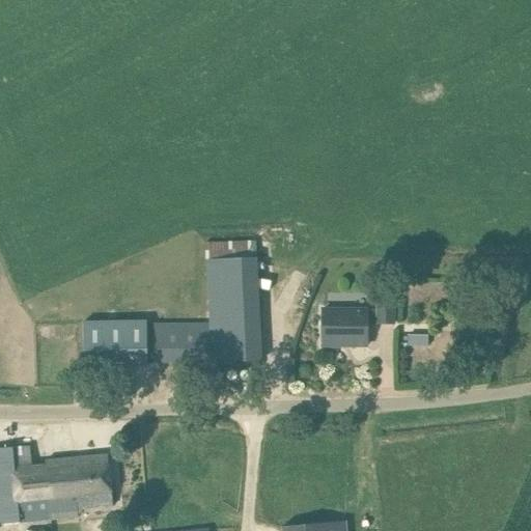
[(324,309),(324,345),(366,345),(366,324),(374,324),(374,326),(395,326),(395,296),(374,296),(374,310),(366,310),(366,309),(324,309)]
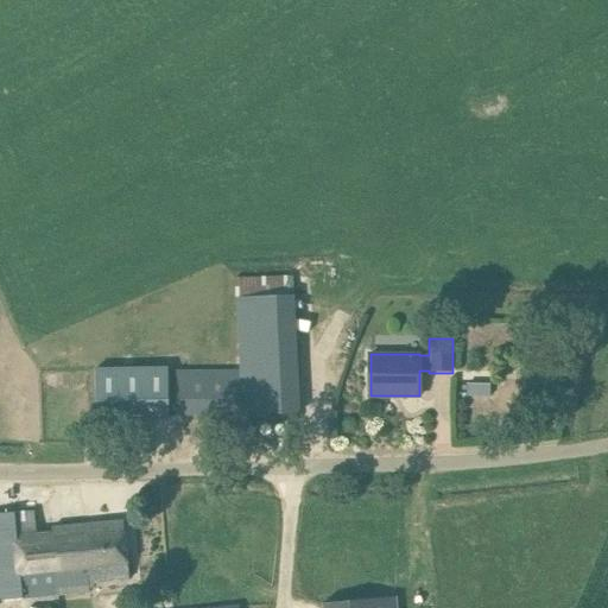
[(93,368),(95,418),(169,416),(168,366),(93,368)]
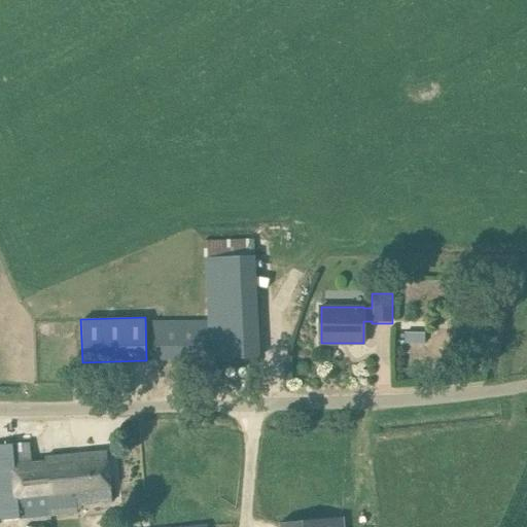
[(151,321),(153,360),(208,358),(207,319),(151,321)]
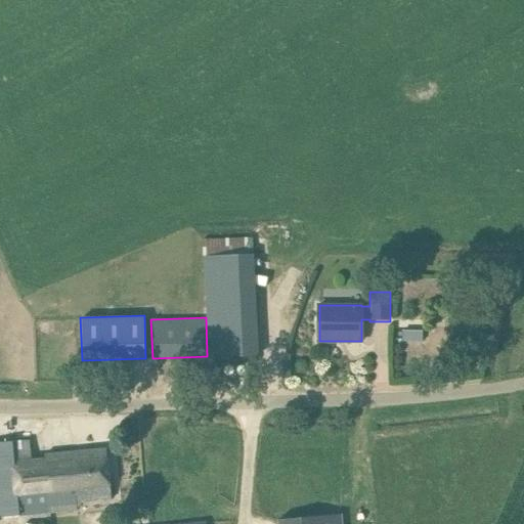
[(401,342),(423,342),(423,330),(401,330),(401,342)]
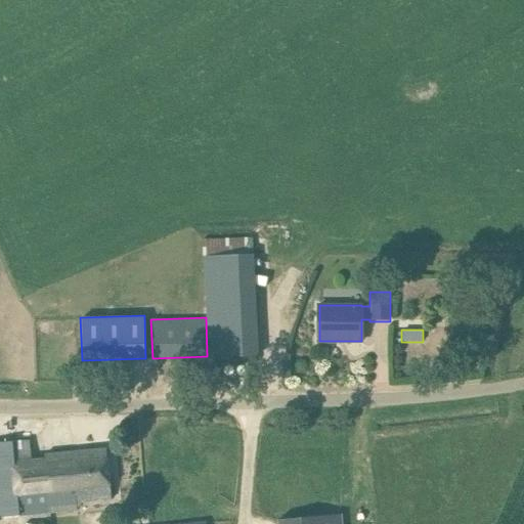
[(0,518),(20,516),(50,514),(49,505),(113,498),(107,447),(45,453),(45,456),(32,457),(30,439),(0,441),(0,518)]
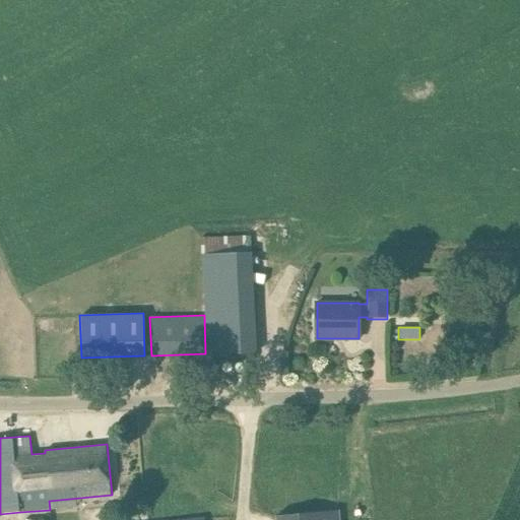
[(339,519),(339,511),(276,516),(275,519),(339,519)]
